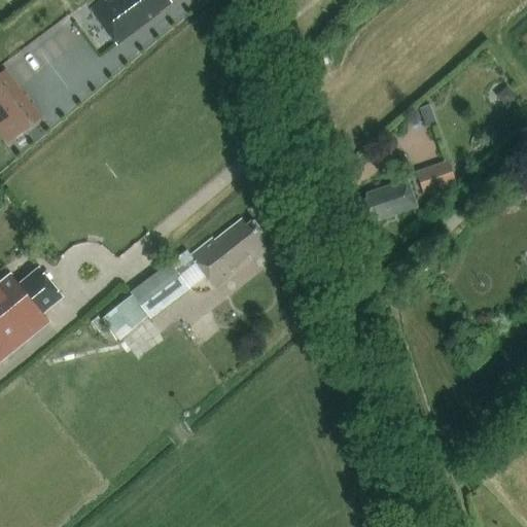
[(104,0),(90,11),(115,45),(159,12),(157,11),(170,2),(168,0),(104,0)]
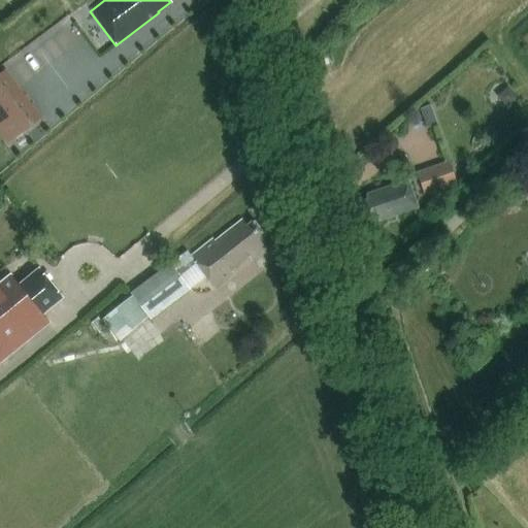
[(5,69),(0,72),(0,133),(7,143),(42,117),(5,69)]
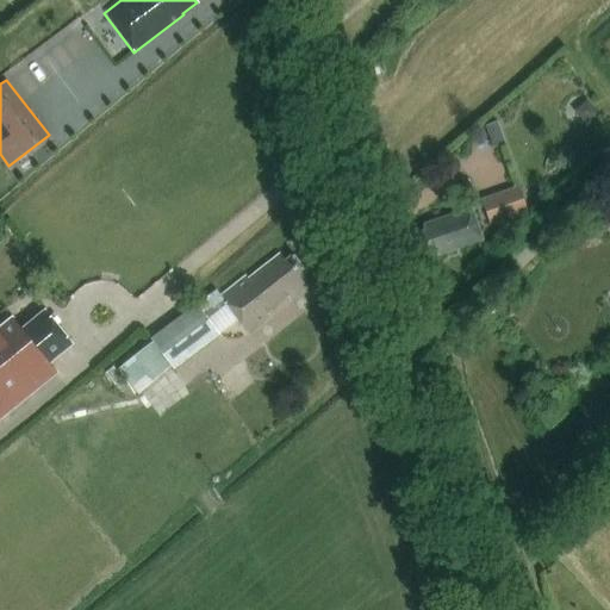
[(583,100),(573,111),(585,124),(596,113),(583,100)]
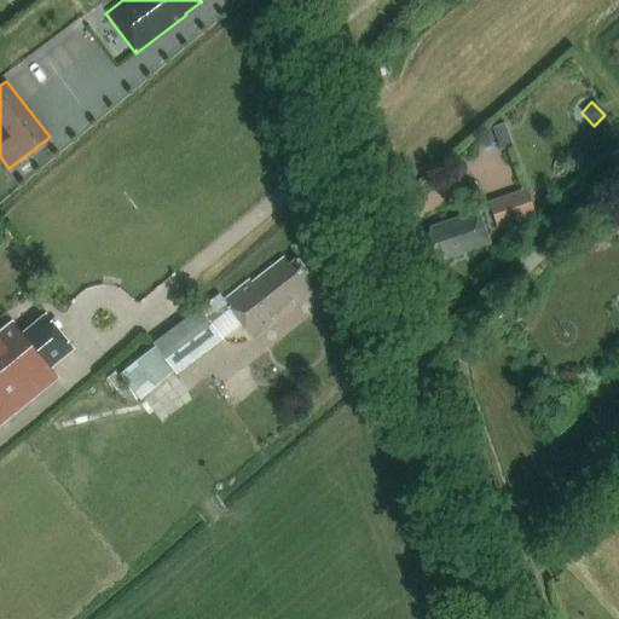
[(513,145),(505,123),(493,128),(501,150),(513,145)]
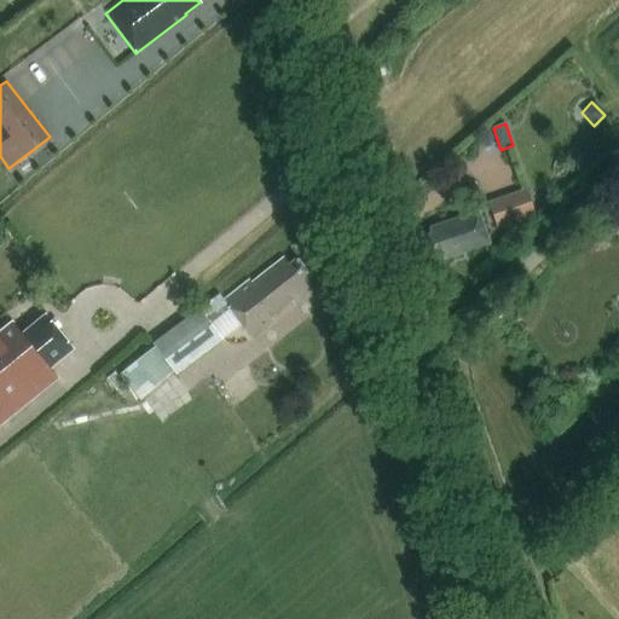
[(487,201),(496,227),(533,215),(525,189),(487,201)]
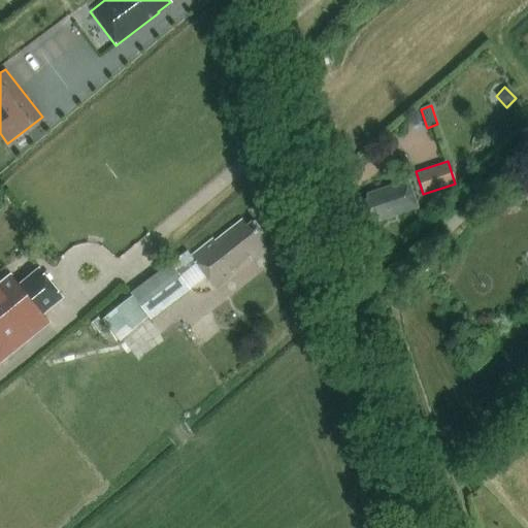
[(418,207),(408,179),(366,194),(367,199),(360,201),(366,220),(373,217),(375,222),(418,207)]
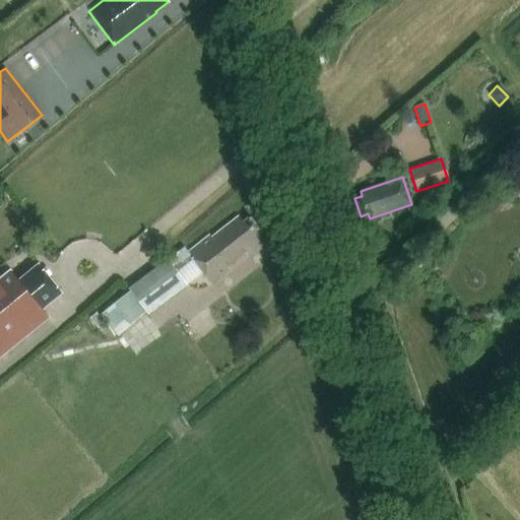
[(210,236),(189,252),(211,283),(231,268),(229,266),(245,253),(247,255),(261,244),(255,236),(261,232),(250,216),(244,221),(239,216),(211,238),(210,236)]
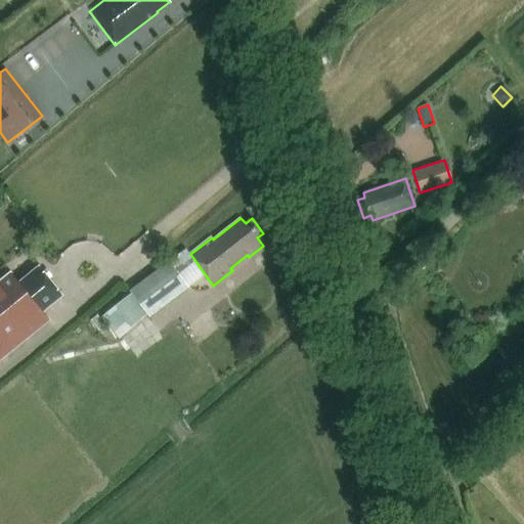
[(129,291),(150,317),(189,288),(169,260),(129,291)]
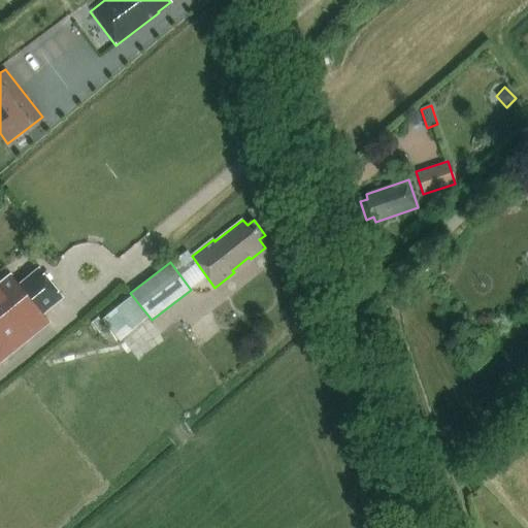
[(0,361),(50,322),(42,314),(63,297),(39,268),(19,285),(10,274),(0,283),(0,361)]
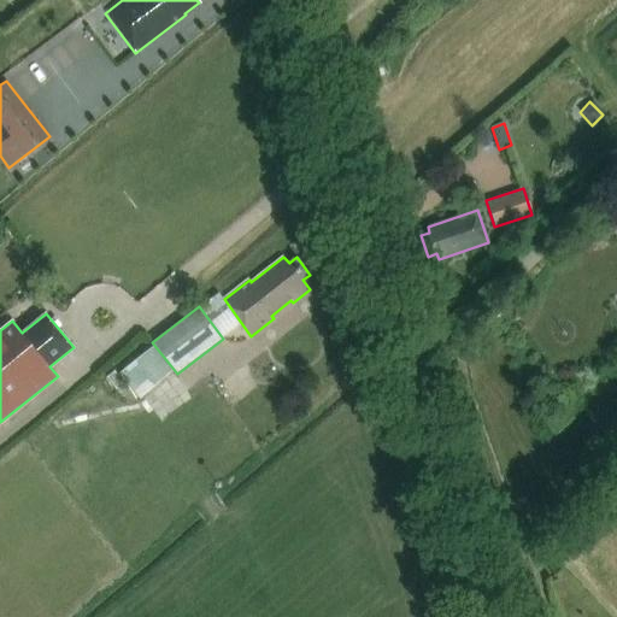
[(130,358),(150,342),(142,333),(123,348),(130,358)]
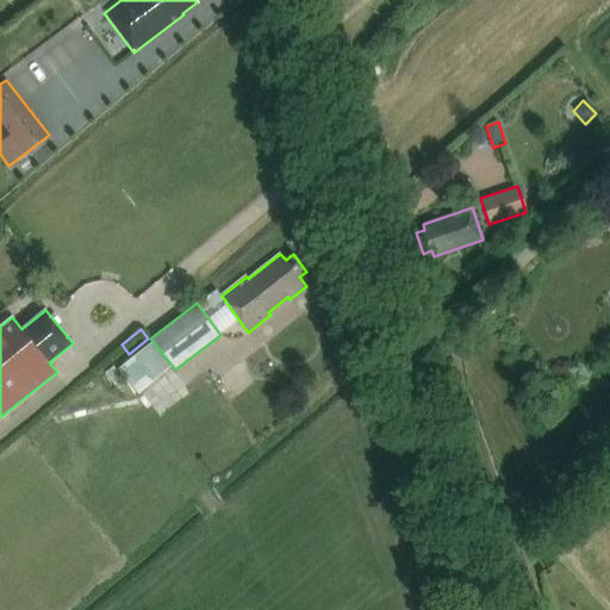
[(119,388),(128,383),(117,368),(113,365),(105,372),(119,388)]
